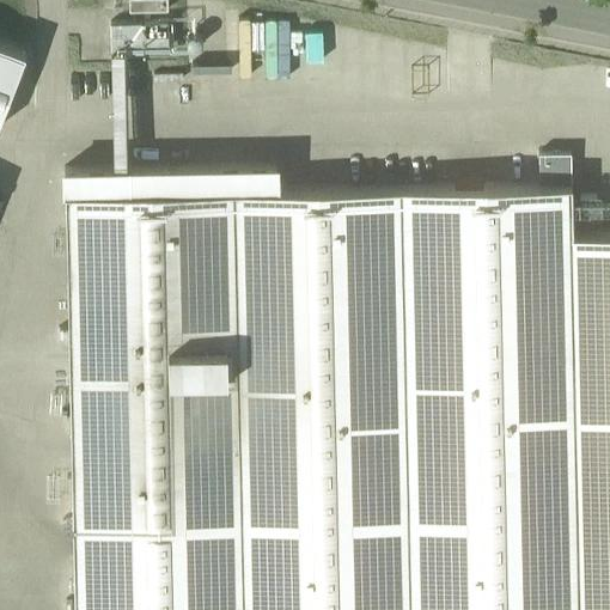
[(170,2),(132,4),(132,17),(170,16),(170,2)]
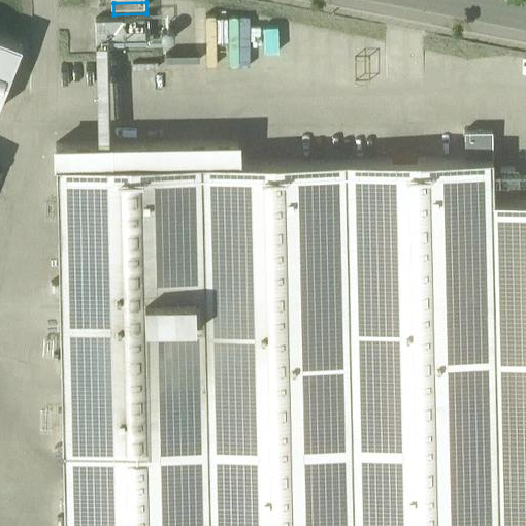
[(150,24),(97,25),(98,50),(151,48),(150,24)]
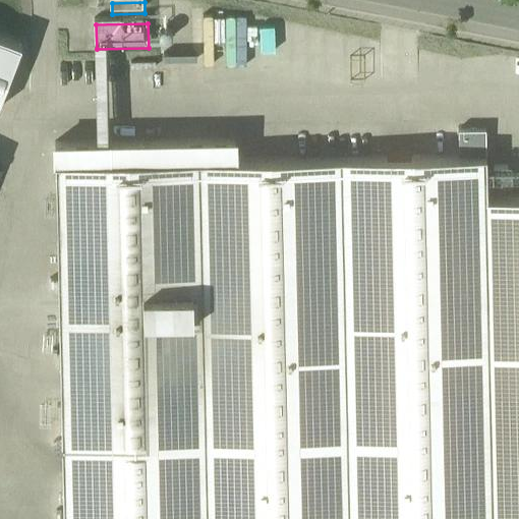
[(0,110),(22,54),(0,45),(0,110)]
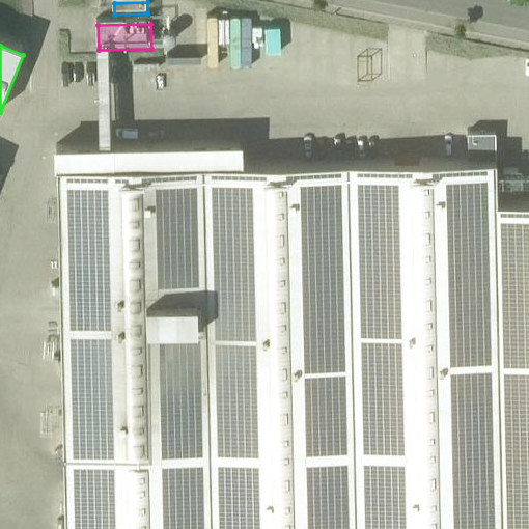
[(59,155),(66,528),(504,528),(495,202),(497,168),(246,173),(245,151),(59,155)]
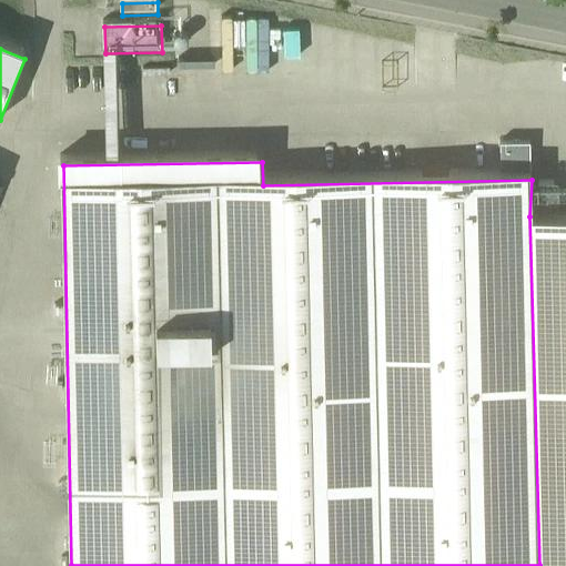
[(565,215),(529,216),(539,565),(565,565),(565,215)]
